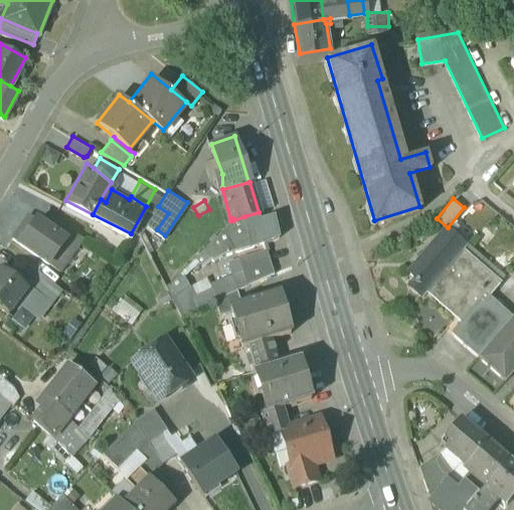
[(168,213),(158,206),(147,223),(157,229),(168,213)]
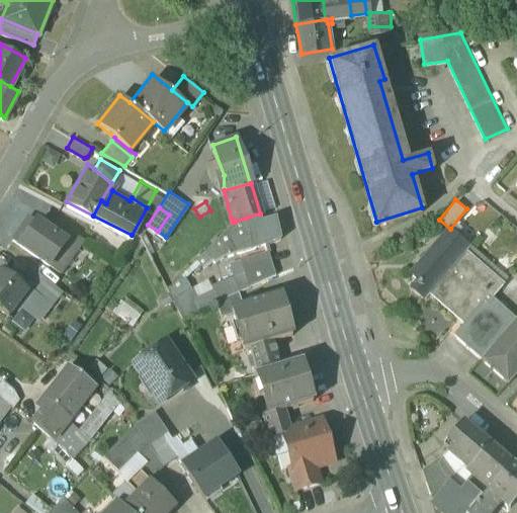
[(260,214),(246,218),(253,246),(266,240),(263,220),(260,214)]
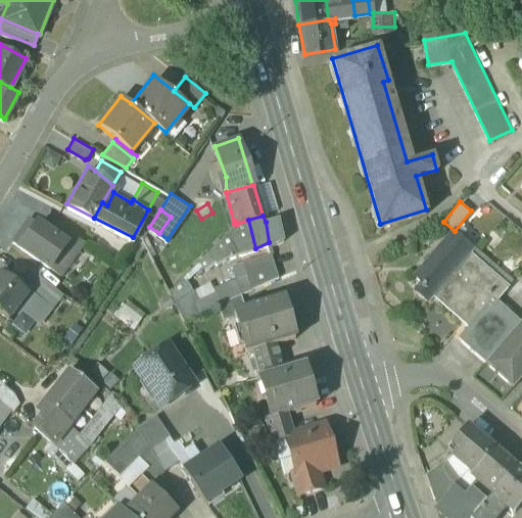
[(85,239),(54,218),(47,228),(67,242),(77,249),(85,239)]
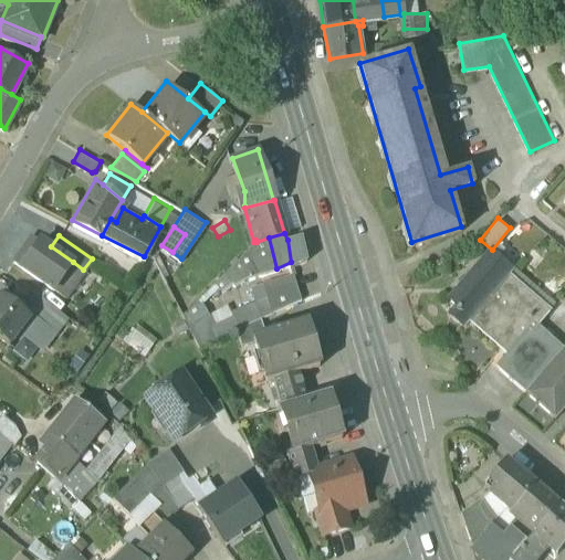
[(303,236),(288,240),(291,262),(291,265),(306,257),(303,236)]
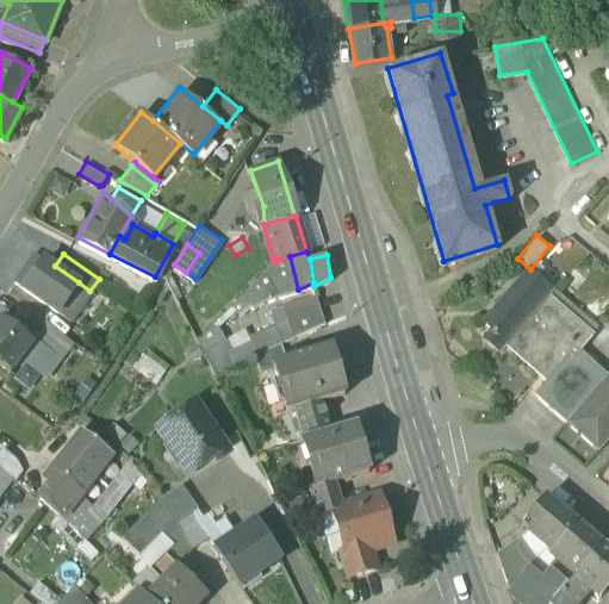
[(290,256),(277,261),(275,259),(273,261),(273,262),(258,278),(242,293),(252,304),(254,306),(269,298),(298,290),(290,256)]
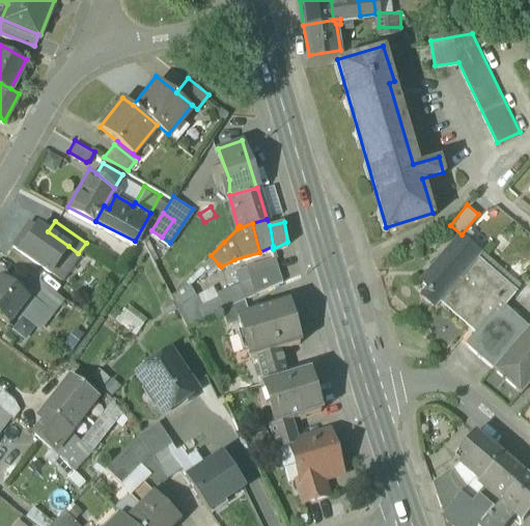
[(48,231),(37,224),(21,249),(51,270),(68,246),(48,231)]
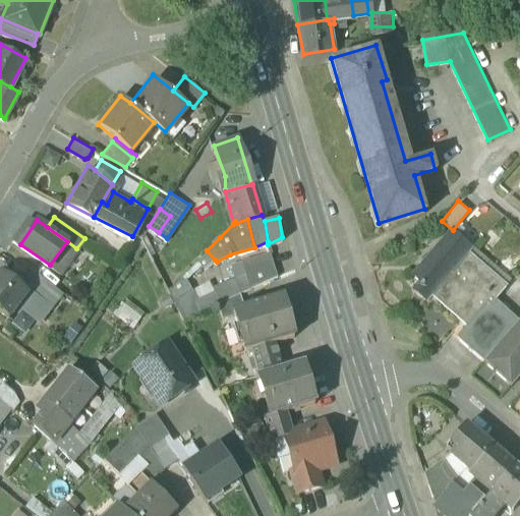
[(447,233),(413,274),(421,281),(435,291),(436,290),(468,251),(447,233)]
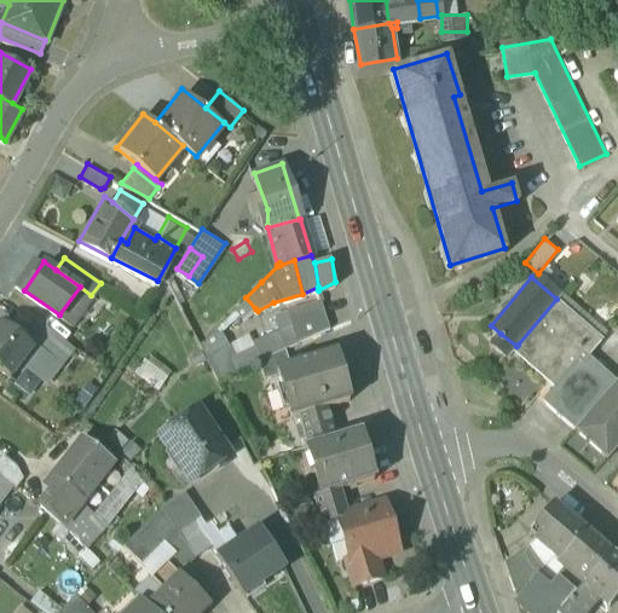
[(246,298),(236,307),(244,317),(255,308),(246,298)]
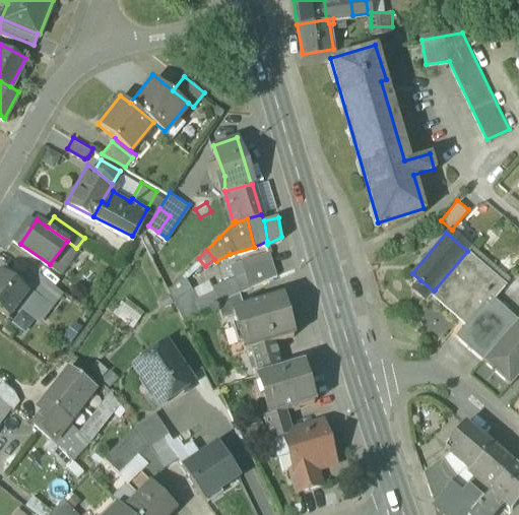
[(467,251),(435,290),(468,319),(485,298),(491,302),(496,296),(507,281),(468,250),(467,251)]
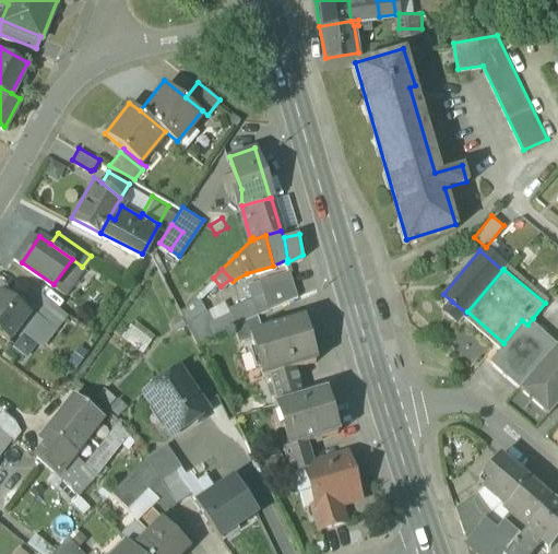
[(291,270),(261,278),(268,308),(299,294),(291,270)]
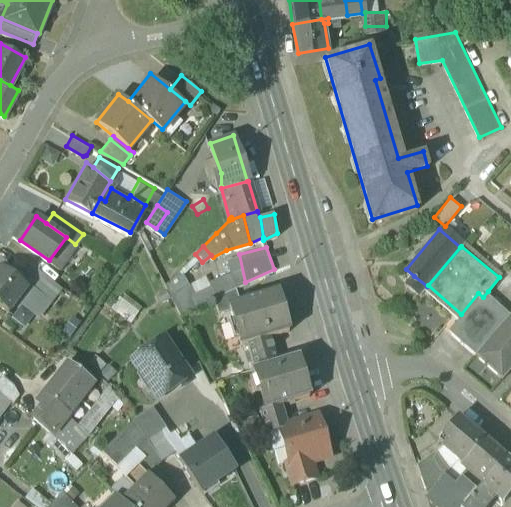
[(23,275),(4,261),(0,266),(0,302),(9,310),(19,297),(30,283),(31,282),(23,275)]
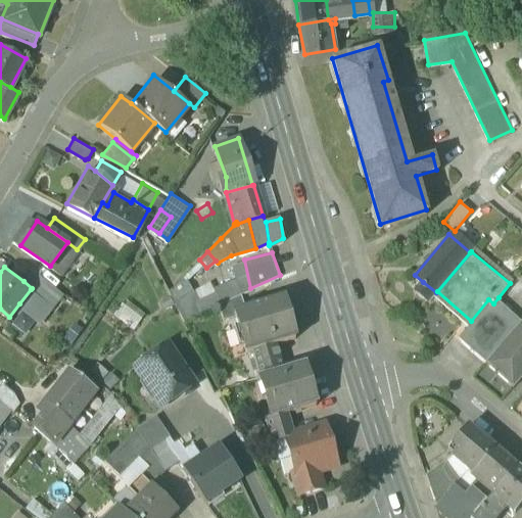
[(62,292),(33,269),(24,281),(32,288),(31,289),(52,305),(62,292)]
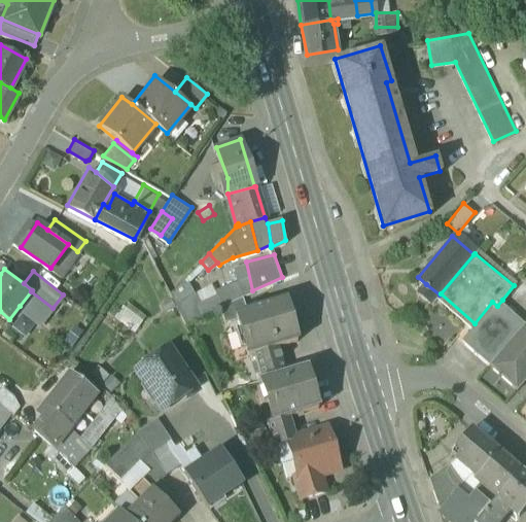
[(440,294),(426,284),(421,290),(434,301),(440,294)]
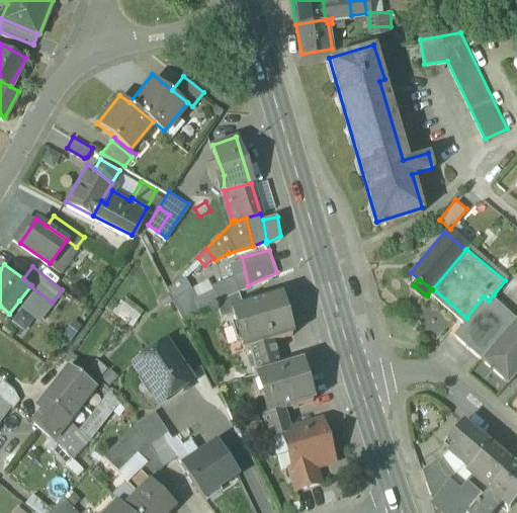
[(52,303),(30,286),(19,301),(40,317),(52,303)]
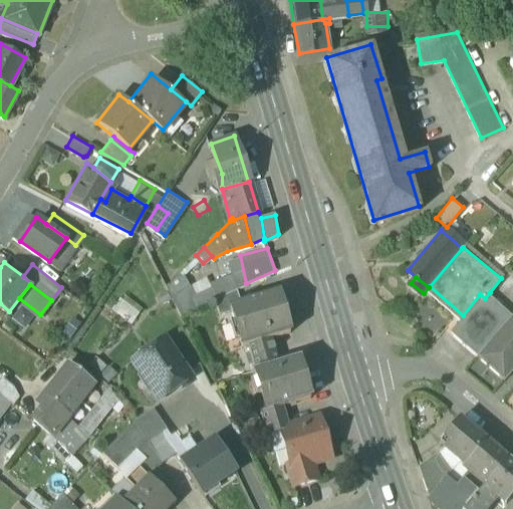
[(238,287),(216,297),(220,312),(232,309),(231,304),(242,301),(238,287)]
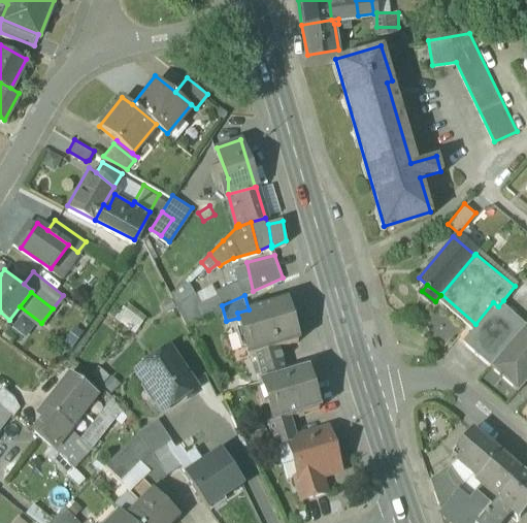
[(249,309),(237,313),(238,318),(249,354),(255,352),(278,346),(298,339),(286,298),(249,309)]
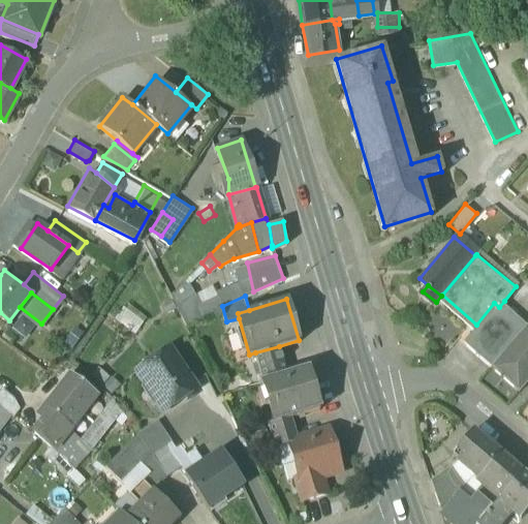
[(499,307),(494,303),(476,325),(464,339),(491,365),(527,322),(504,301),(499,307)]
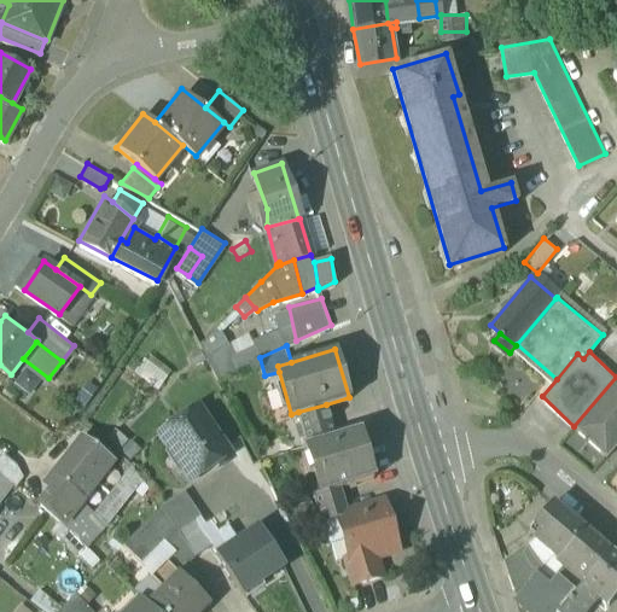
[(616,377),(574,426),(606,455),(616,442),(616,377)]
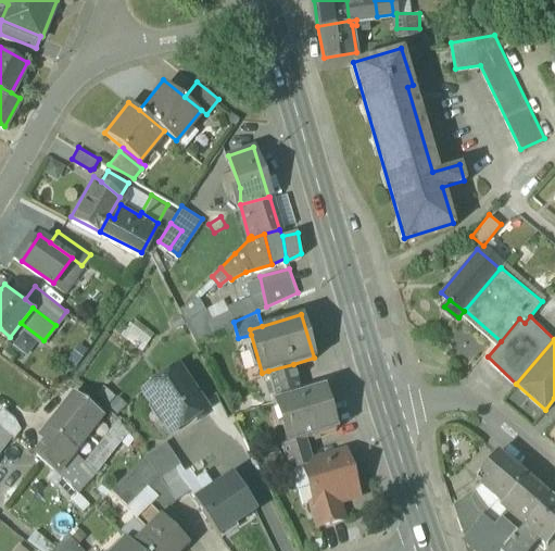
[(293,364),(268,371),(277,399),(302,391),(293,364)]
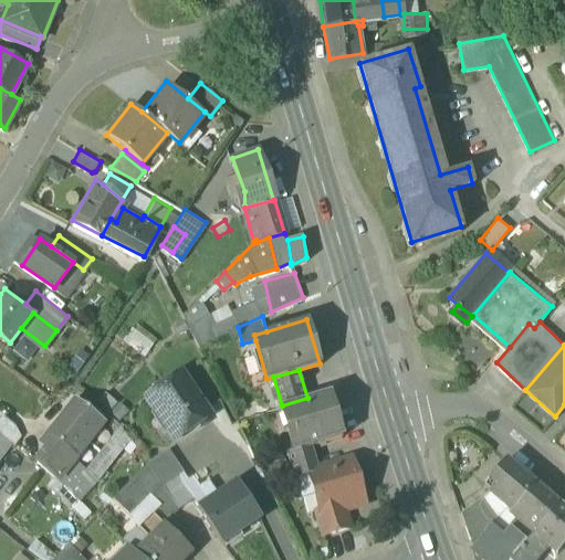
[(210,413),(181,371),(147,394),(176,437),(210,413)]
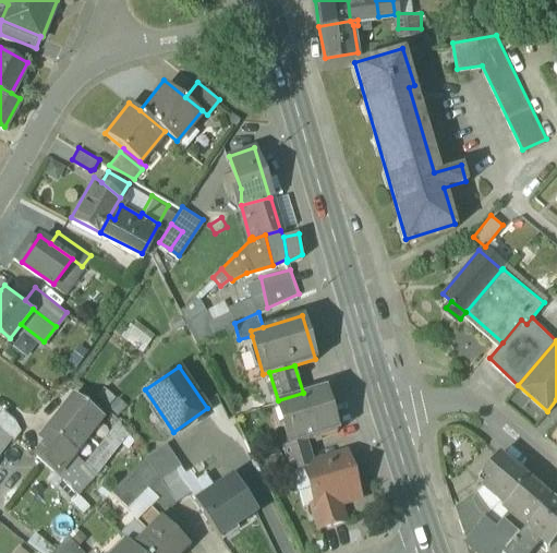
[(278,400),(276,401),(289,443),(289,444),(307,439),(336,430),(323,386),(303,393),(278,400)]
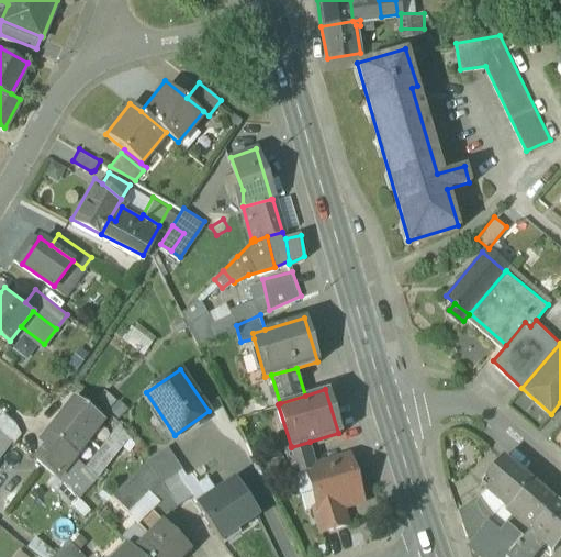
[(75,393),(46,430),(56,437),(71,449),(73,447),(76,450),(77,448),(75,446),(102,414),(75,393)]
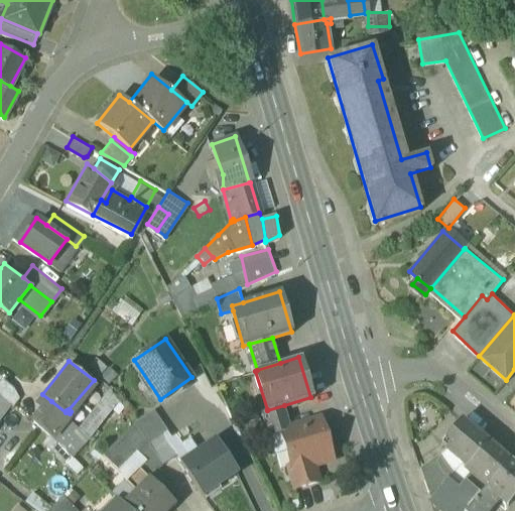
[(14,385),(5,378),(0,380),(0,393),(12,402),(13,403),(20,395),(14,385)]
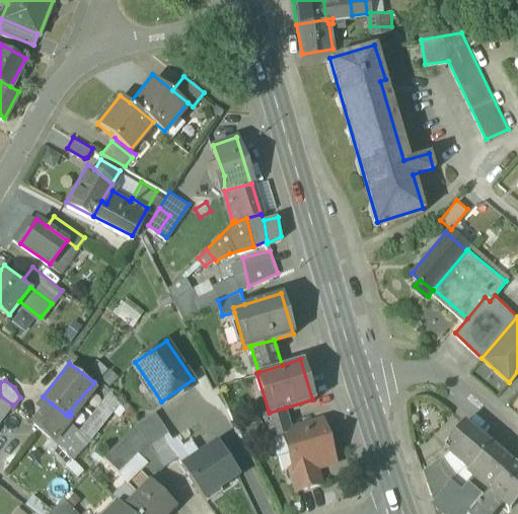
[(107,392),(97,407),(108,416),(115,409),(121,401),(112,388),(107,392)]
